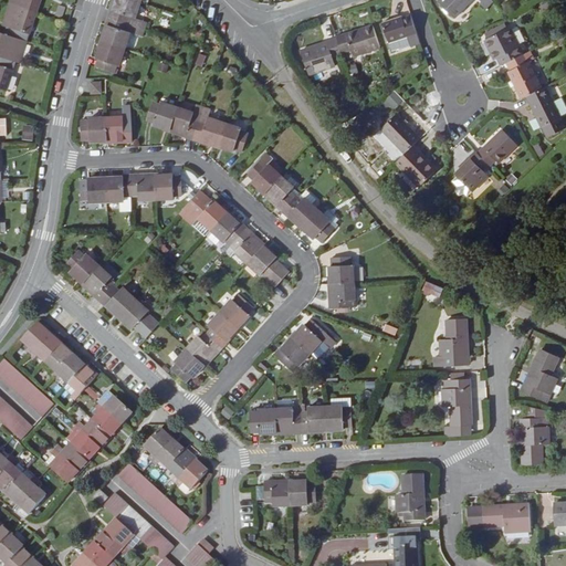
[(12,0),(11,3),(37,12),(40,0),(12,0)]
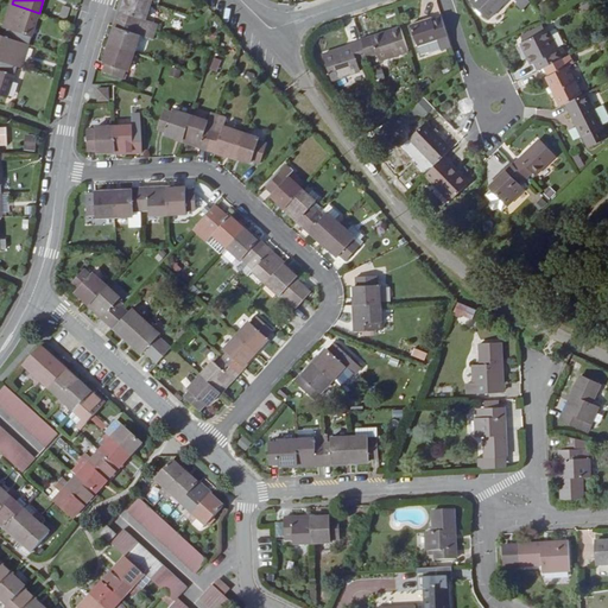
[(116,20),(138,27),(156,32),(158,25),(145,21),(151,4),(140,0),(125,0),(121,13),(119,13),(116,20)]
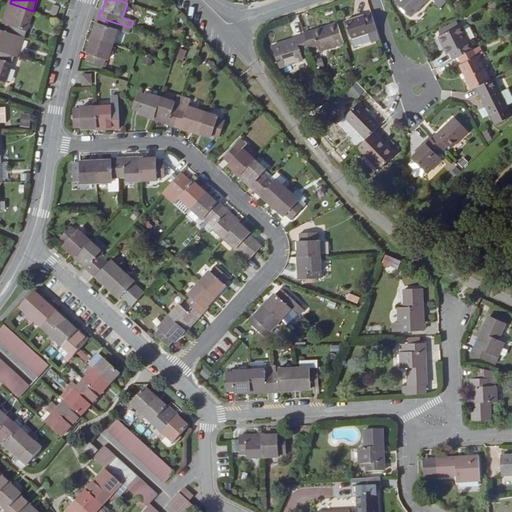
[(438,0),(399,0),(397,3),(412,18),(429,0),(437,0),(438,0)]
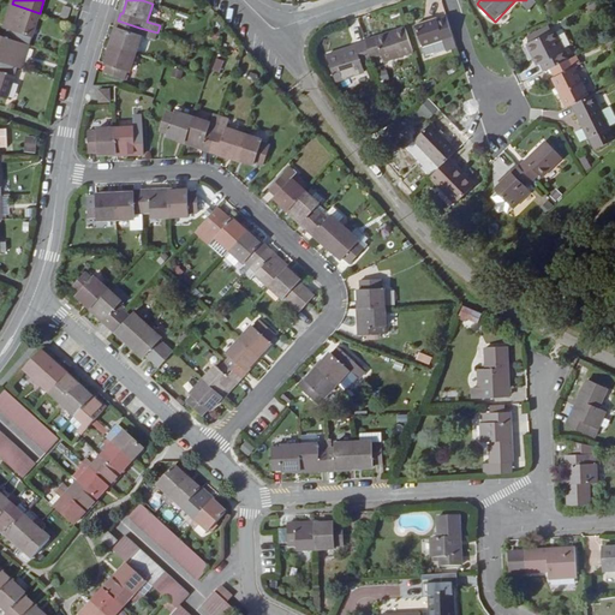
[(7,39),(30,46),(40,13),(12,4),(5,28),(10,30),(7,39)]
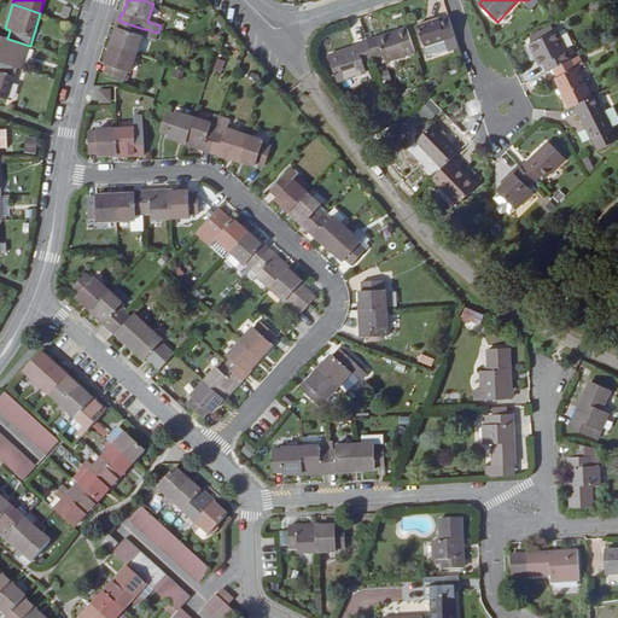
[(459,47),(449,19),(441,22),(441,21),(418,27),(425,48),(447,41),(449,50),(459,47)]
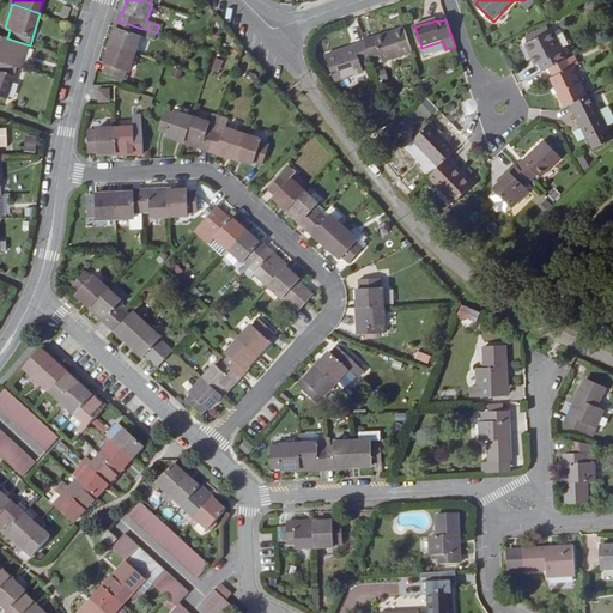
[(141,36),(137,35),(139,28),(117,20),(115,28),(116,29),(110,47),(135,55),(141,36)]
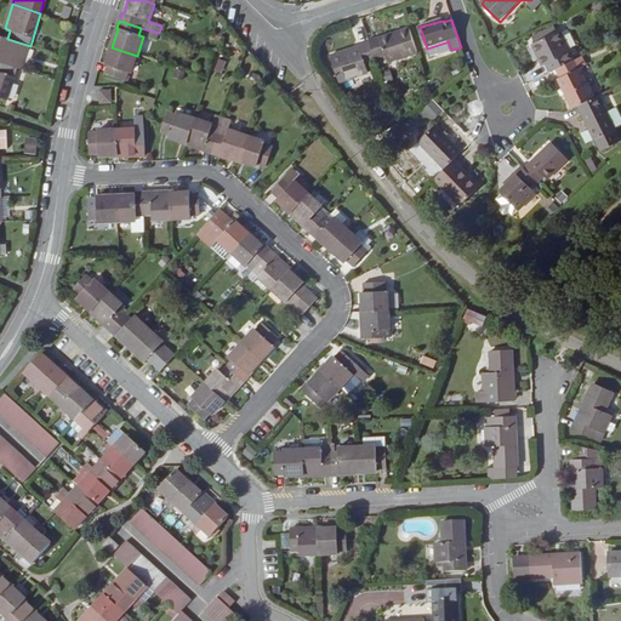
[(410,30),(370,43),(370,44),(375,61),(386,57),(388,64),(419,55),(410,30)]
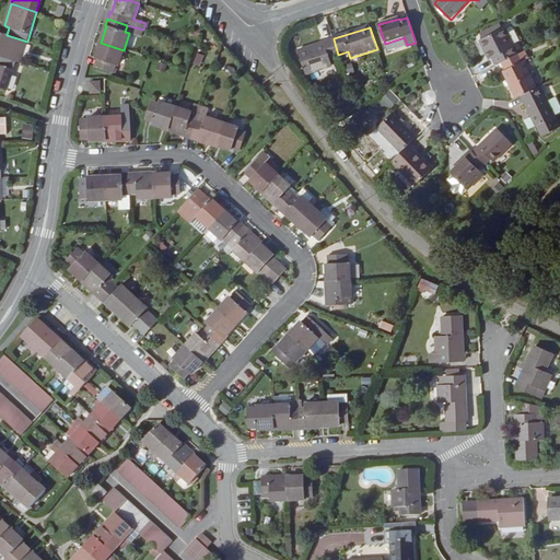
[(497,67),(501,63),(504,62),(516,57),(518,55),(505,28),(480,42),(490,61),(492,59),(497,67)]
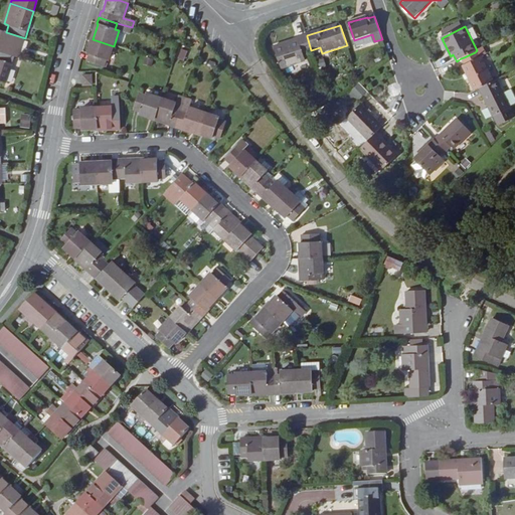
[(0,51),(14,57),(18,58),(25,38),(6,32),(4,38),(0,36),(0,51)]
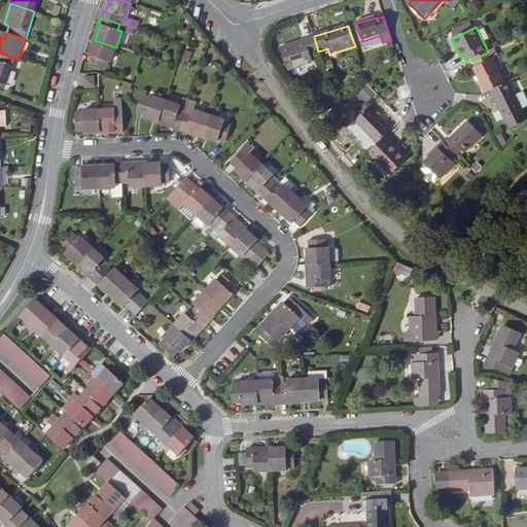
[(318,51),(314,37),(281,48),(288,71),(313,63),(310,55),(318,51)]
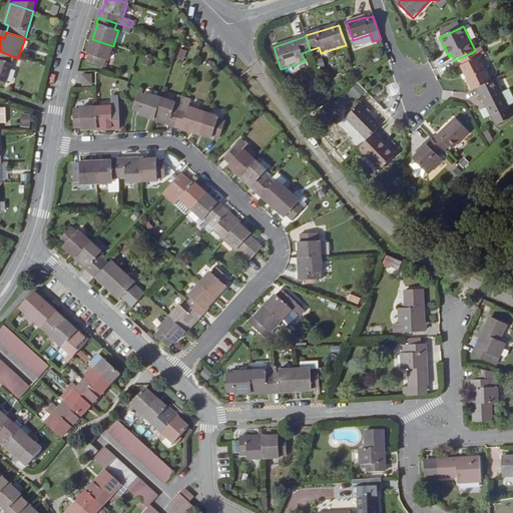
[(108,61),(113,46),(92,39),(87,54),(89,55),(87,62),(104,67),(106,60),(108,61)]
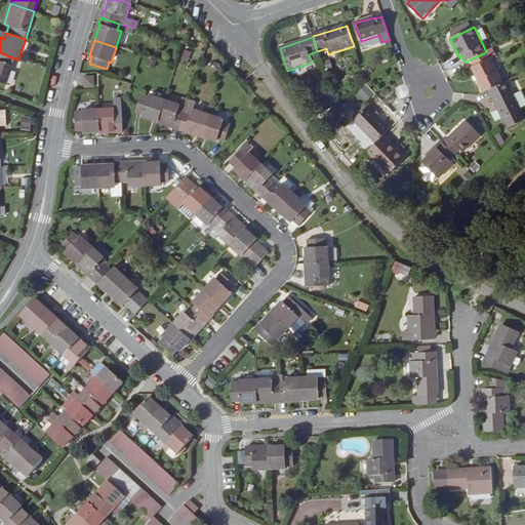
[(473,58),(470,59),(474,67),(472,68),(484,92),(489,90),(503,83),(490,57),(496,54),(493,48),(486,51),(484,53),(473,58)]
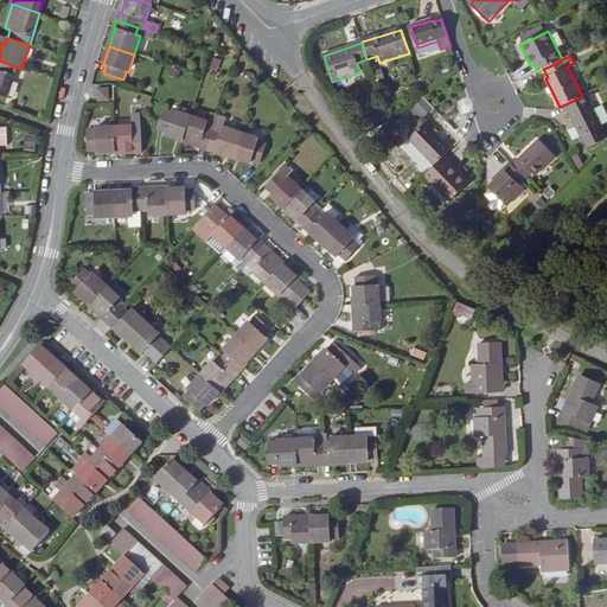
[(17,68),(0,61),(0,96),(6,98),(17,68)]
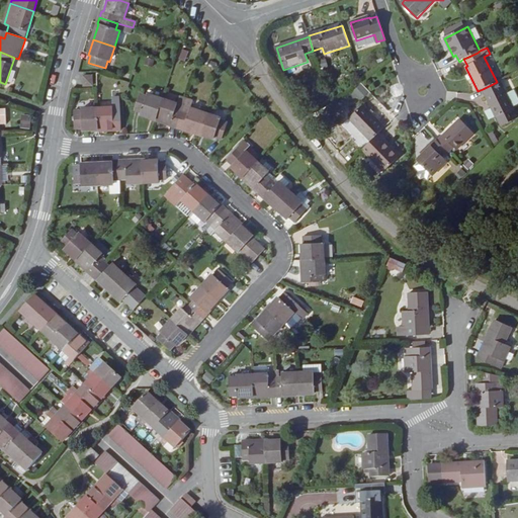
[(83,87),(94,87),(93,76),(83,77),(83,87)]
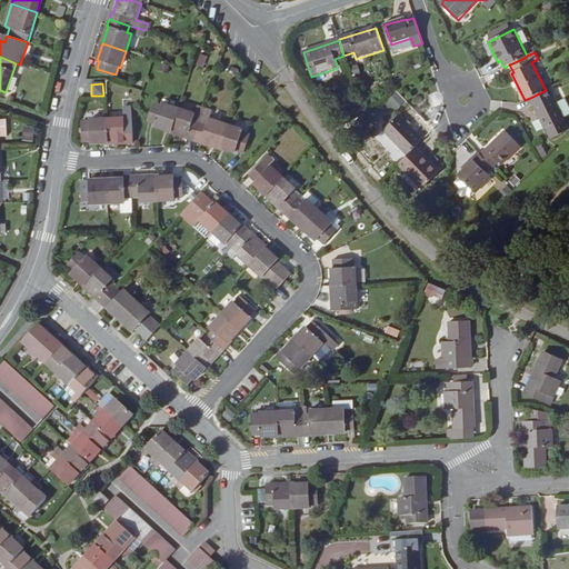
[(546,90),(530,98),(546,129),(547,128),(551,139),(568,130),(563,120),(565,120),(549,89),(546,90)]
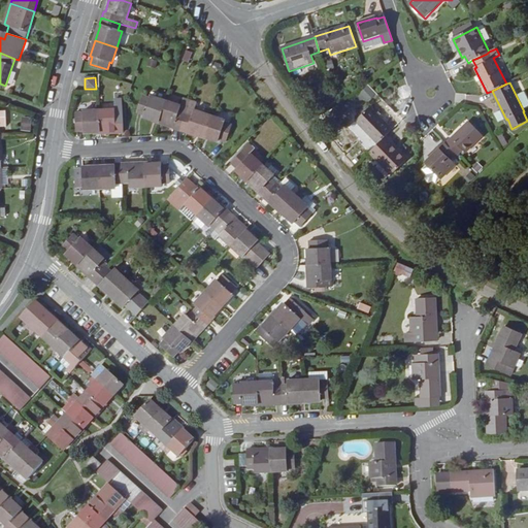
[(143,118),(160,123),(166,101),(150,97),(150,98),(142,96),(137,113),(143,116),(143,118)]
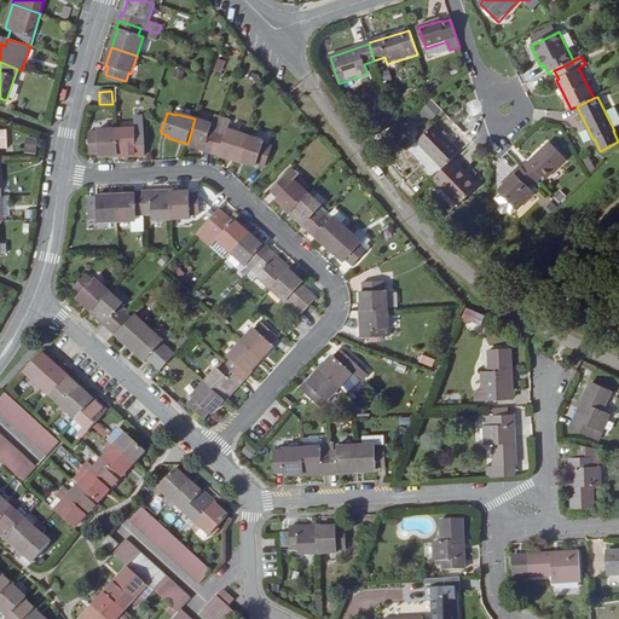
[(144,117),(134,119),(134,129),(117,129),(119,156),(136,156),(136,157),(145,157),(144,117)]
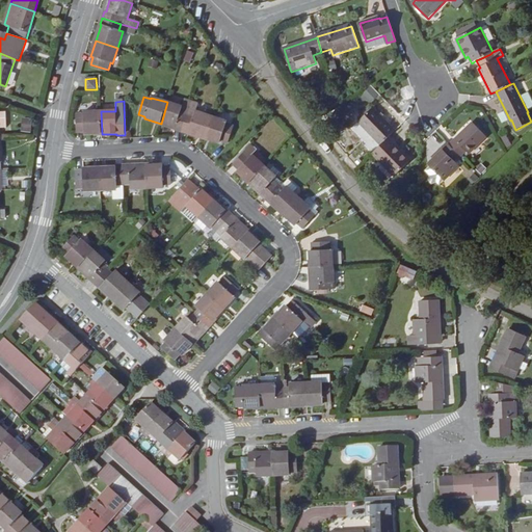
[(189,113),(190,107),(183,105),(182,107),(167,102),(161,124),(176,128),(175,130),(182,133),(189,113)]
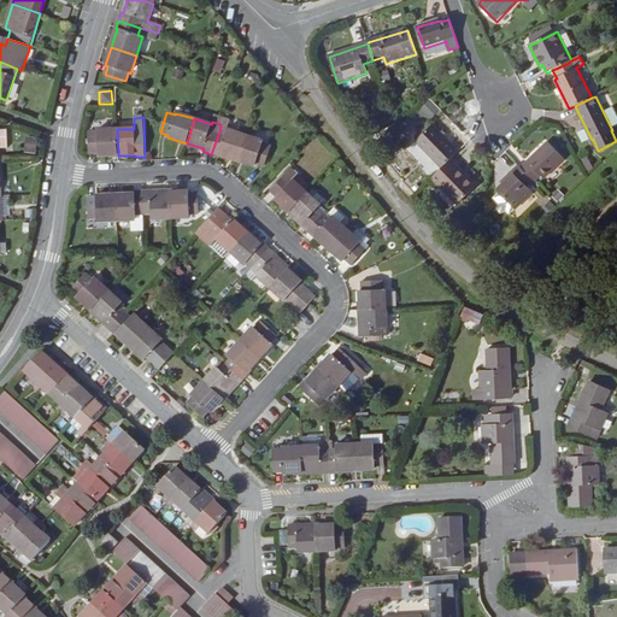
[(434,162),(441,169),(451,159),(458,152),(433,125),(416,142),(434,162)]
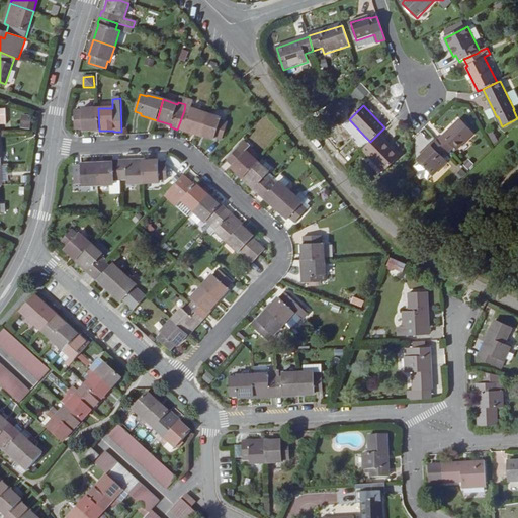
[(82,132),(99,131),(98,108),(82,109),(81,112),(74,112),(75,130),(82,130),(82,132)]
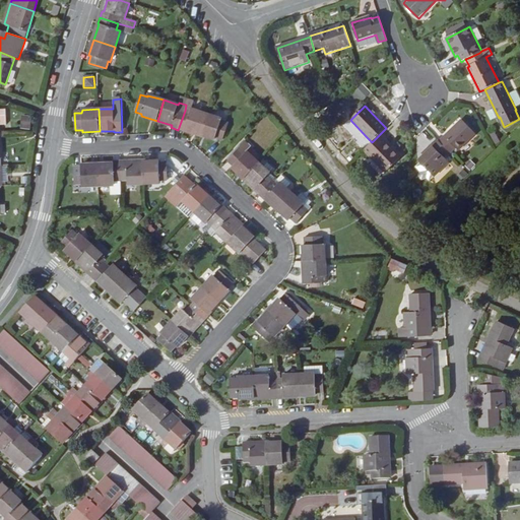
[(206,114),(191,109),(190,112),(185,111),(178,130),(184,131),(184,129),(200,134),(206,114)]
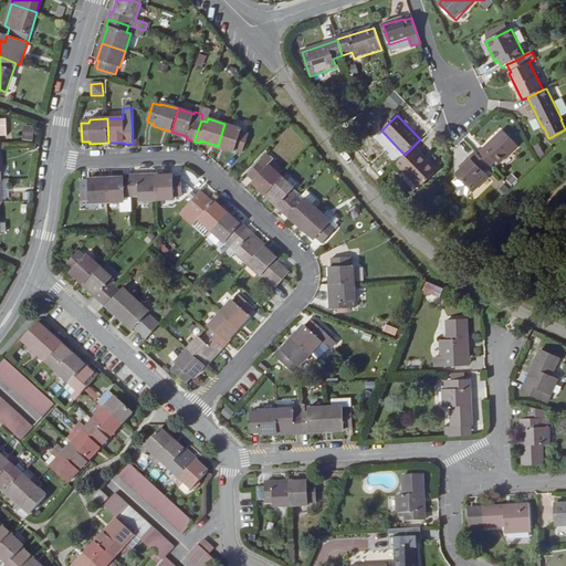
[(249,135),(241,133),(242,129),(224,124),(218,146),(234,152),(236,150),(243,153),(249,135)]
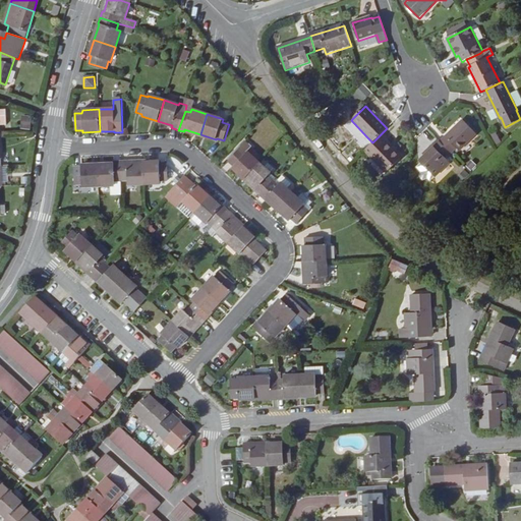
[(32,118),(23,117),(22,127),(31,128),(32,118)]
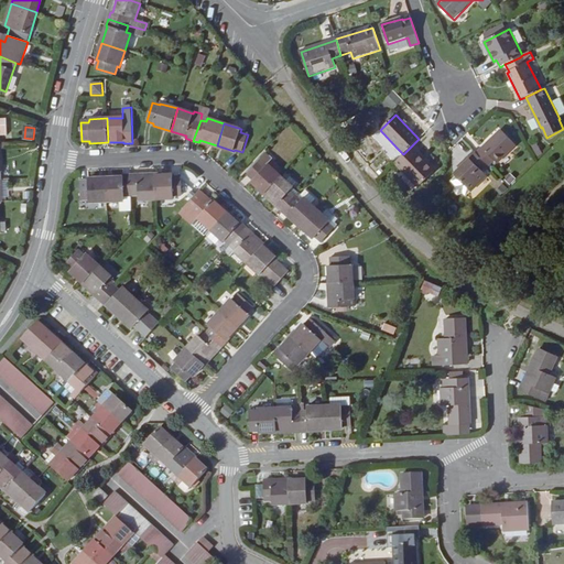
[(501,130),(476,154),(489,167),(495,162),(497,163),(516,145),(501,130)]
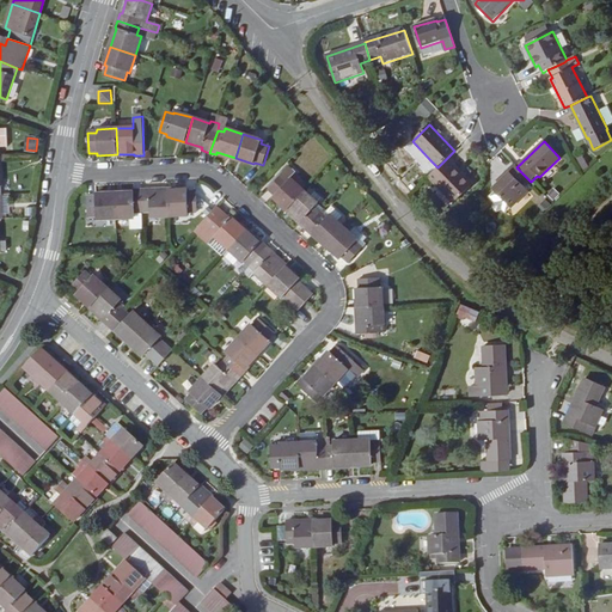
[(473,185),(447,158),(438,167),(429,176),(428,177),(454,203),(473,185)]
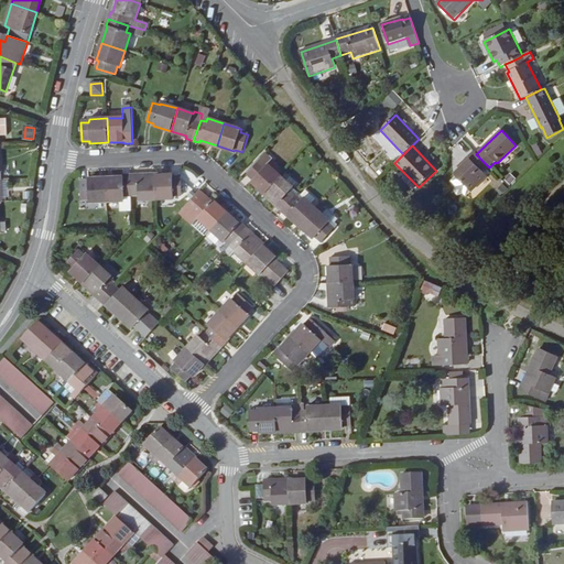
[(389,155),(396,162),(403,154),(397,148),(389,155)]
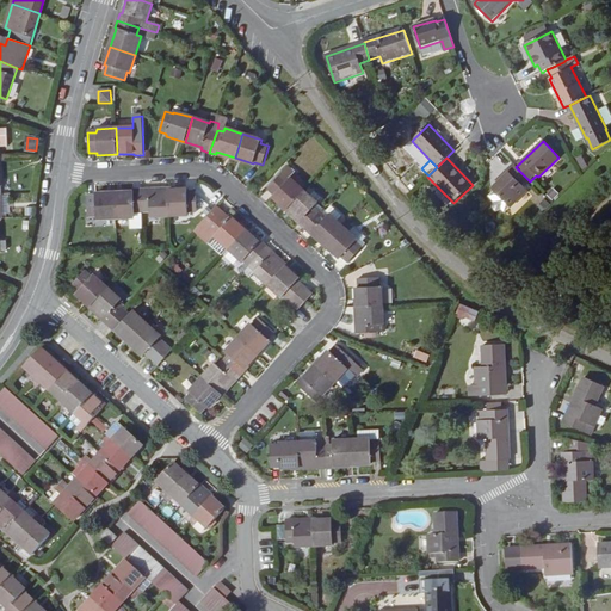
[(528,180),(513,165),(498,180),(500,181),(492,190),(494,192),(510,208),(511,208),(528,191),(522,186),(528,180)]
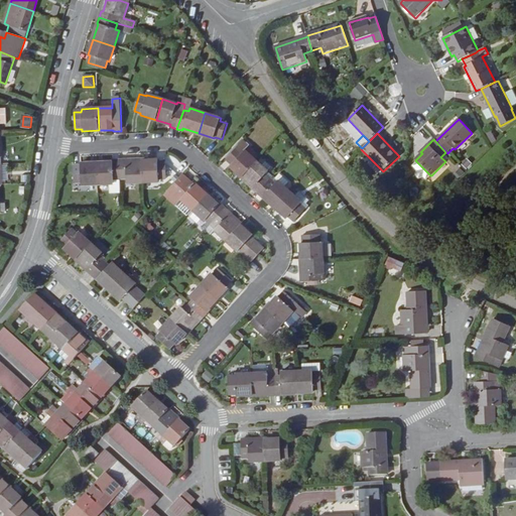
[(256,162),(244,151),(249,146),(243,141),(226,160),(231,165),(230,166),(242,177),(256,162)]
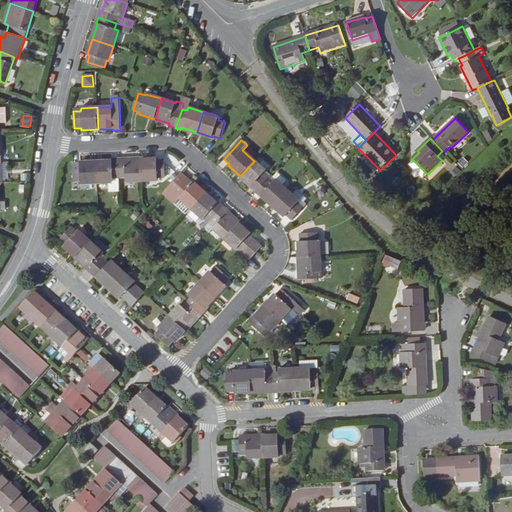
[(142,160),(126,161),(125,159),(119,160),(120,178),(126,178),(126,182),(142,181),(142,160)]
